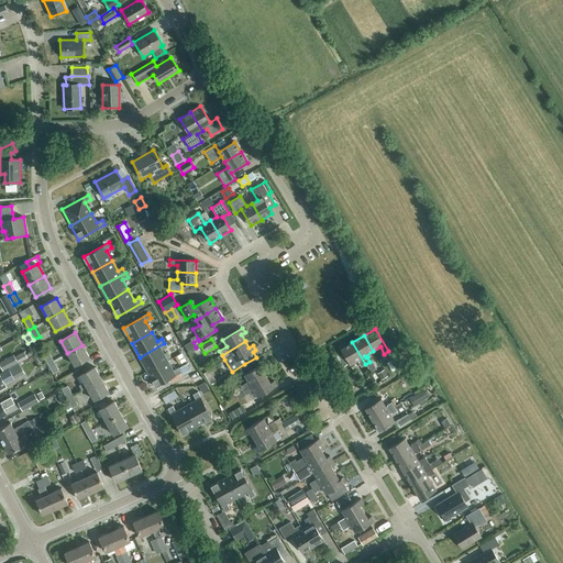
[(361,367),(365,364),(352,342),(341,350),(350,365),(359,360),(360,362),(359,362),(361,367)]
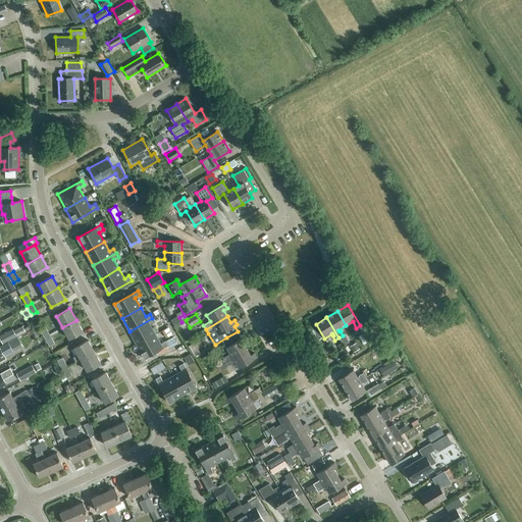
[(138,346),(156,334),(150,325),(155,322),(152,318),(129,331),(138,346)]
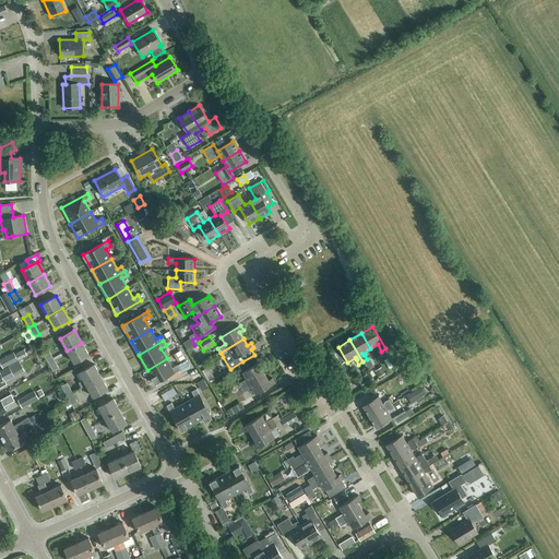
[(82,343),(67,351),(73,364),(88,355),(82,343)]
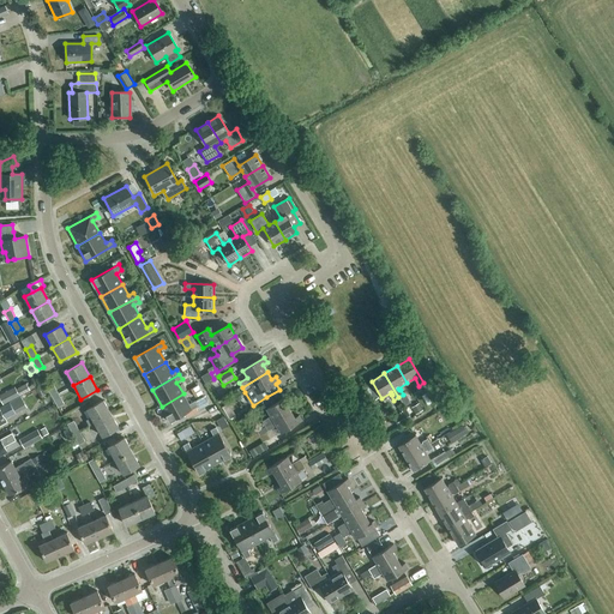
[(52,397),(59,393),(53,383),(47,386),(52,397)]
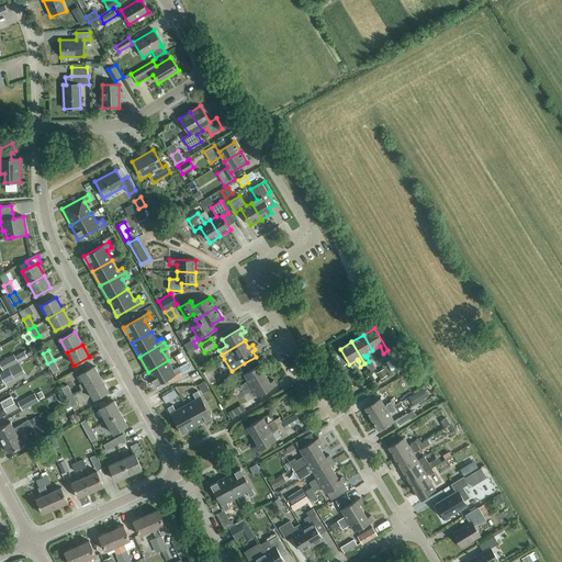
[(26,358),(23,351),(14,356),(13,353),(0,360),(0,366),(2,371),(26,358)]
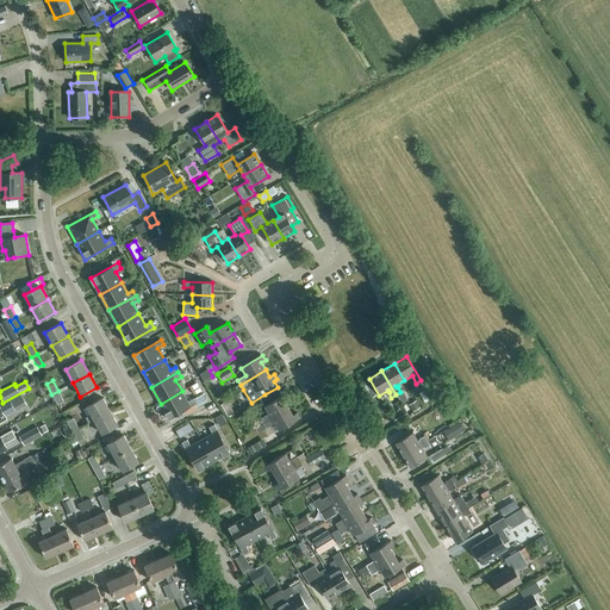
[(58,391),(51,394),(57,405),(64,402),(58,391)]
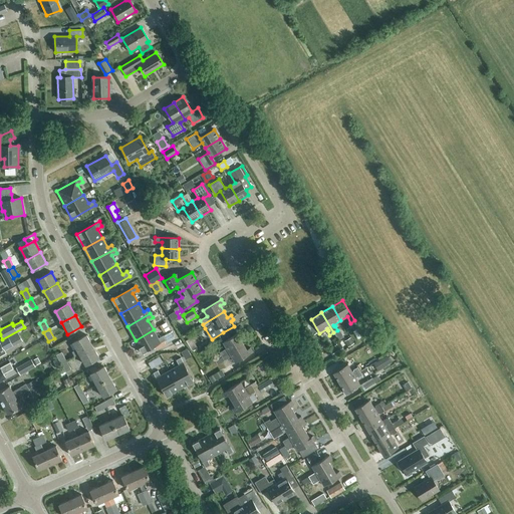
[(154,329),(136,340),(143,353),(166,340),(163,335),(159,338),(154,329)]
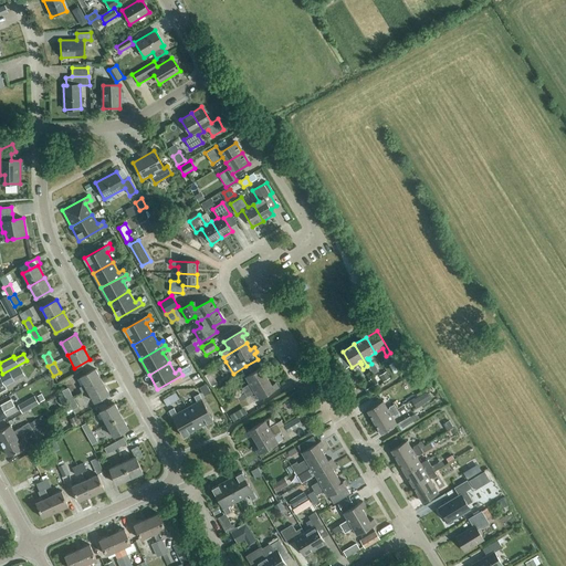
[(244,377),(249,384),(242,388),(244,392),(268,378),(264,373),(268,370),(264,365),(244,377)]
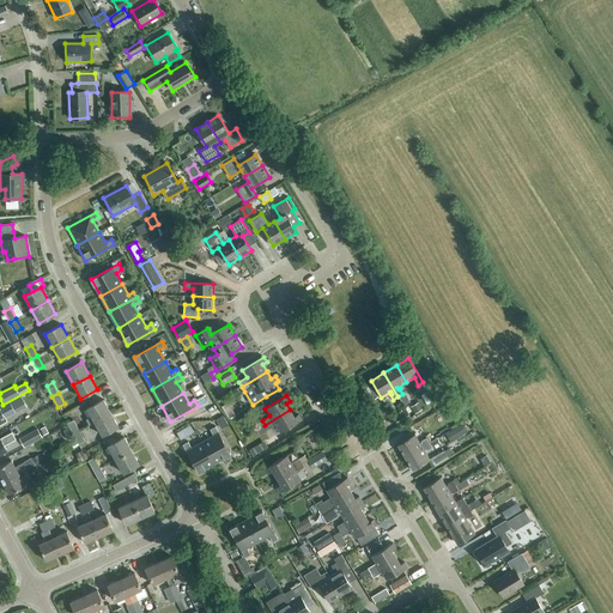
[(7,418),(23,410),(16,399),(0,406),(0,410),(5,419),(7,418)]
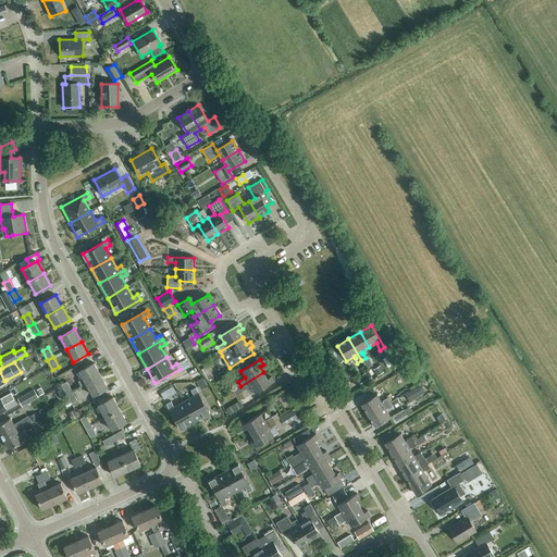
[(85,384),(100,375),(94,363),(78,371),(85,384)]
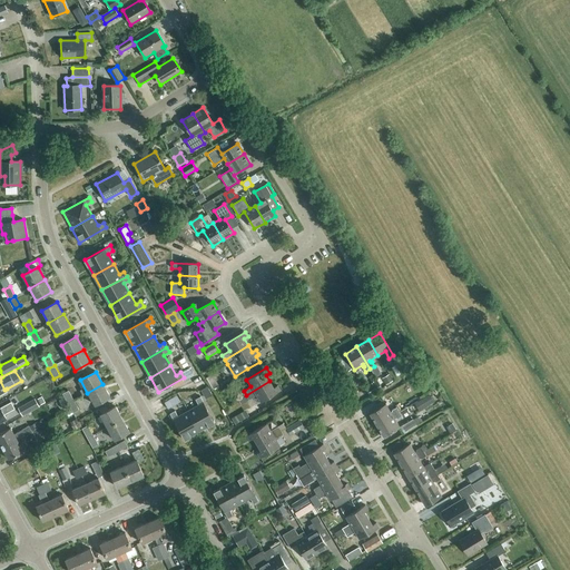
[(215,380),(209,383),(213,390),(218,386),(215,380)]
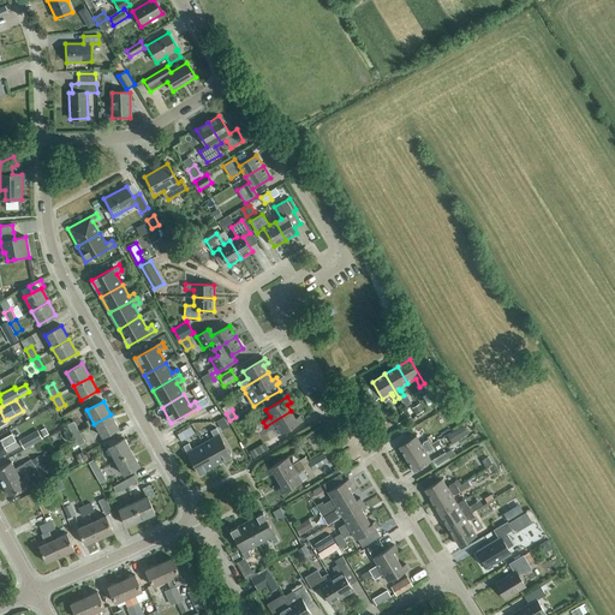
[(291,411),(266,427),(268,431),(276,427),(281,434),(303,422),(299,416),(294,418),(291,411)]
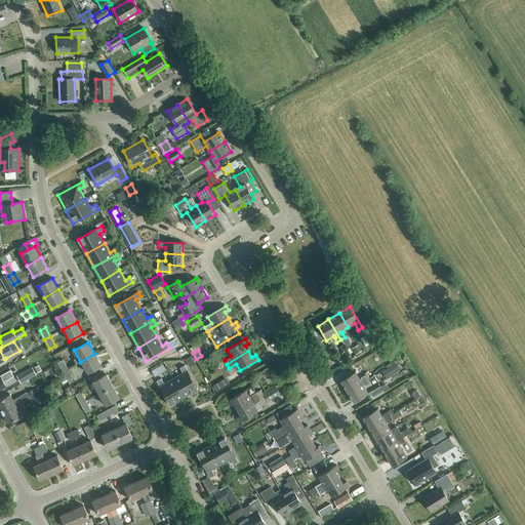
[(94,354),(80,362),(87,373),(102,365),(94,354)]
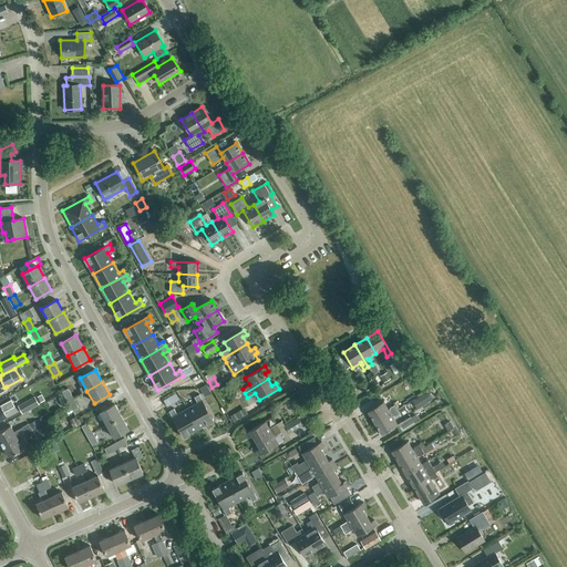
[(377,389),(373,382),(364,387),(368,393),(377,389)]
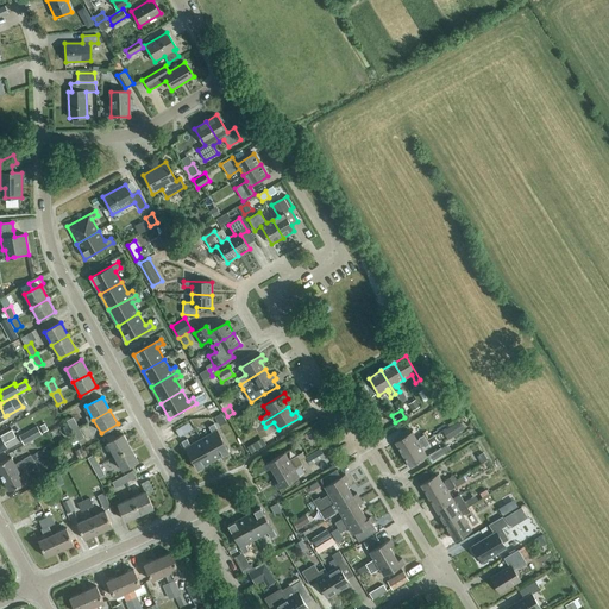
[(428,421),(437,416),(433,410),(425,414),(428,421)]
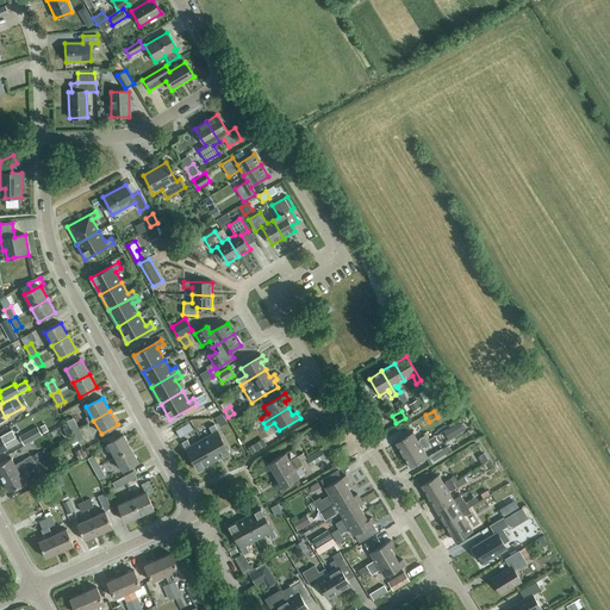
[(73,433),(80,429),(74,418),(67,422),(73,433)]
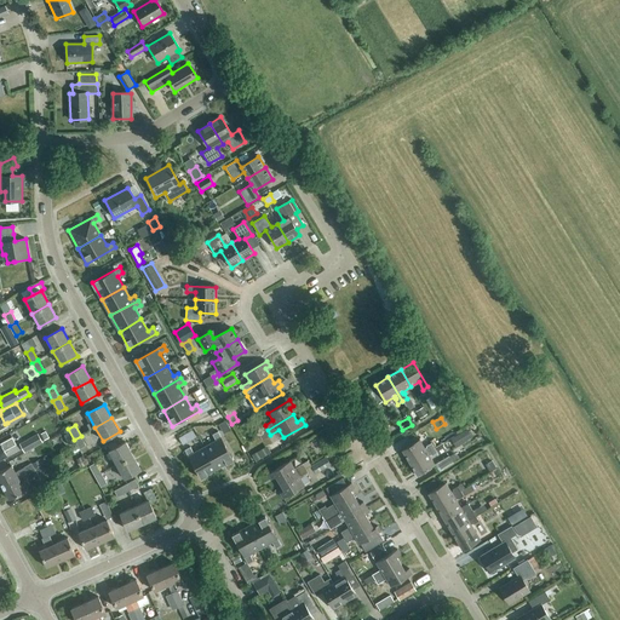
[(471,426),(454,435),(458,445),(476,436),(471,426)]
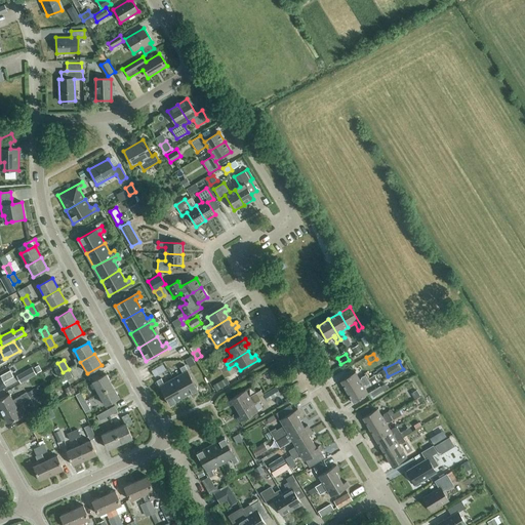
[(172,378),(185,398),(198,390),(184,365),(179,368),(183,372),(172,378)]
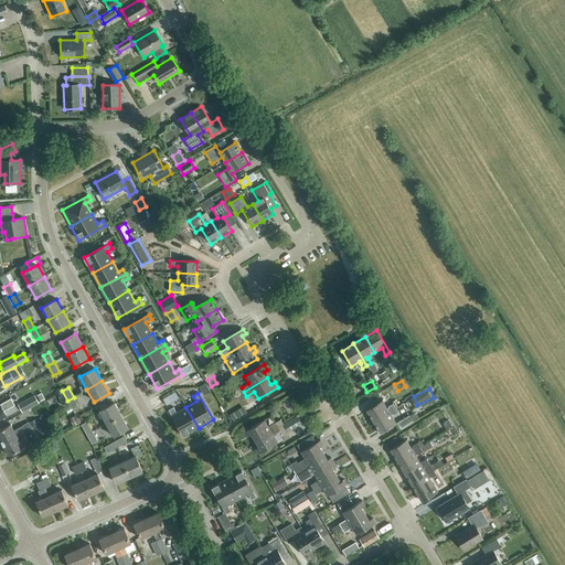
[(22,413),(39,404),(34,395),(18,405),(22,413)]
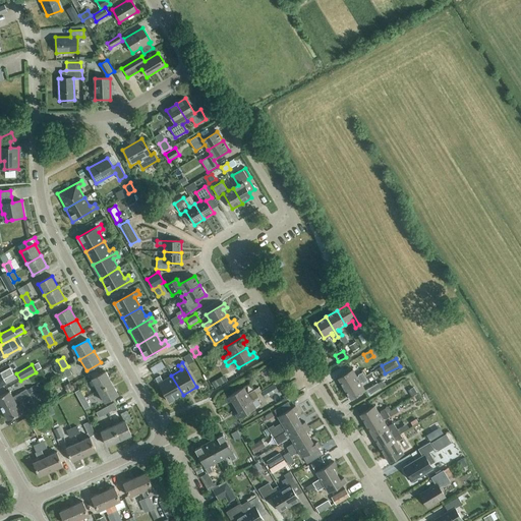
[(68,366),(62,369),(67,378),(72,374),(68,366)]
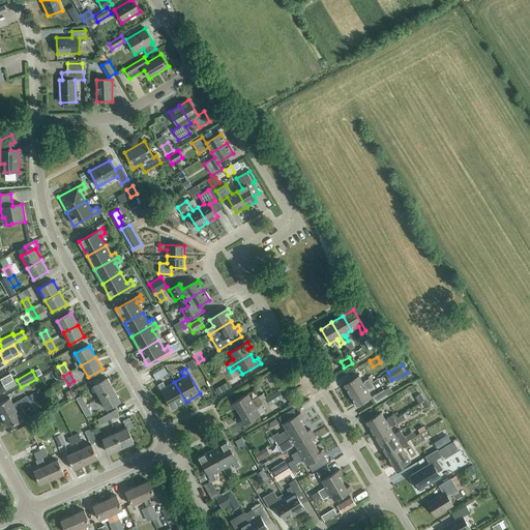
[(350,395),(371,383),(369,379),(367,379),(364,373),(359,376),(358,376),(344,384),(350,395)]
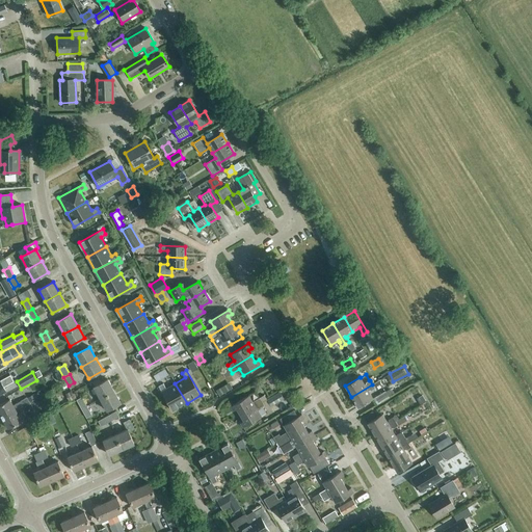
[(14,381),(10,375),(0,381),(0,380),(0,394),(6,391),(3,387),(14,381)]
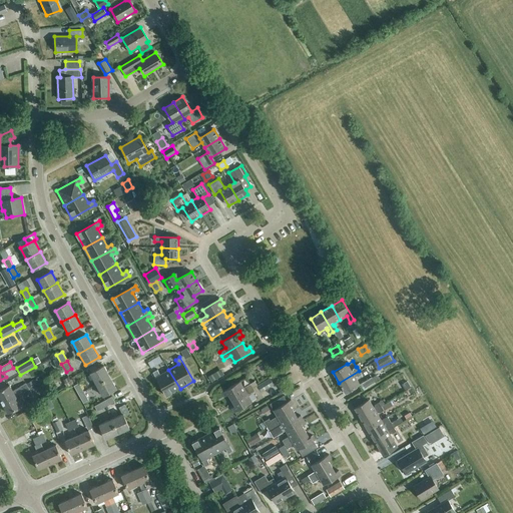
[(96,385),(110,377),(103,366),(90,374),(96,385)]
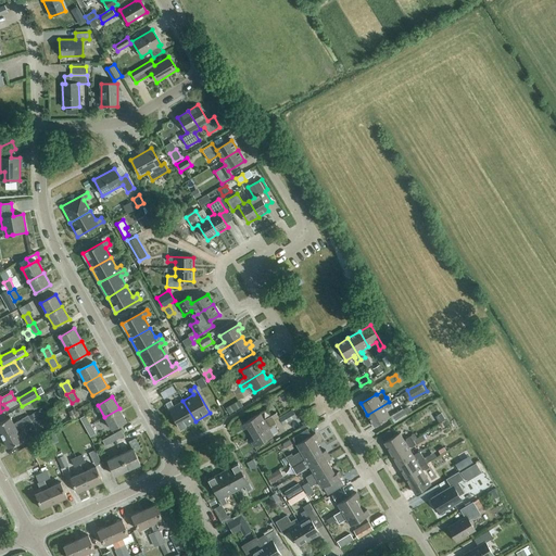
[(396,397),(389,402),(367,415),(375,427),(390,417),(386,409),(391,407),(392,408),(401,404),(396,397)]
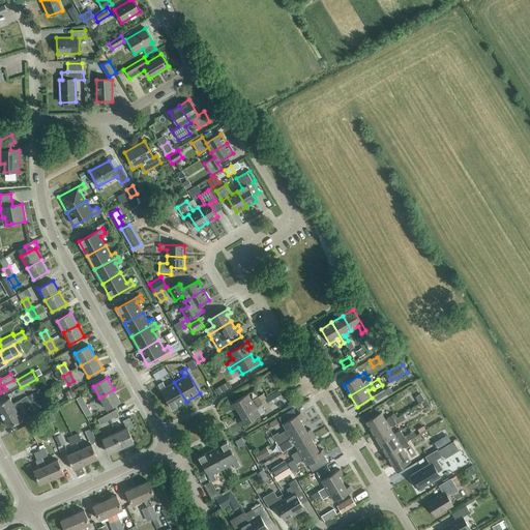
[(231,380),(217,387),(221,393),(234,385),(231,380)]
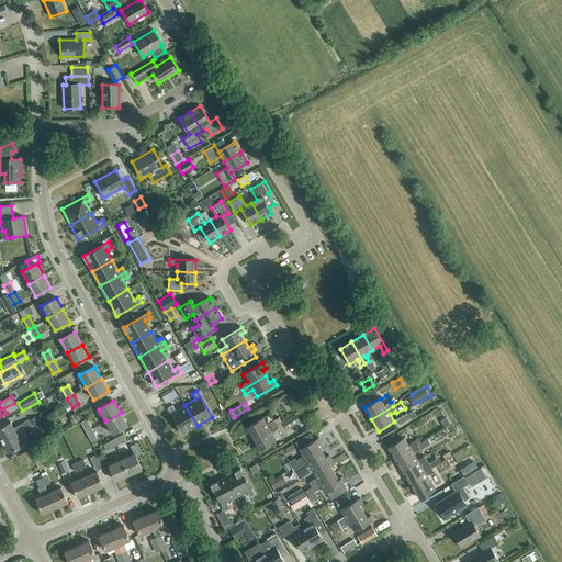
[(182,435),(198,426),(184,405),(175,411),(172,405),(167,408),(182,435)]
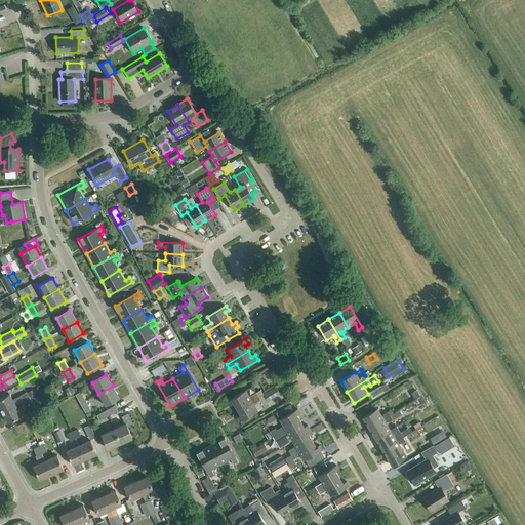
[(113,386),(98,394),(105,405),(119,398),(113,386)]
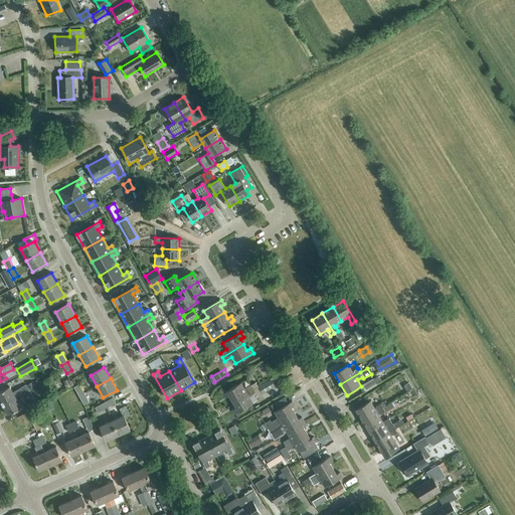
[(253,389),(232,402),(235,407),(232,409),(235,414),(253,403),(249,397),(261,390),(263,393),(275,386),(271,380),(254,389),(253,389)]
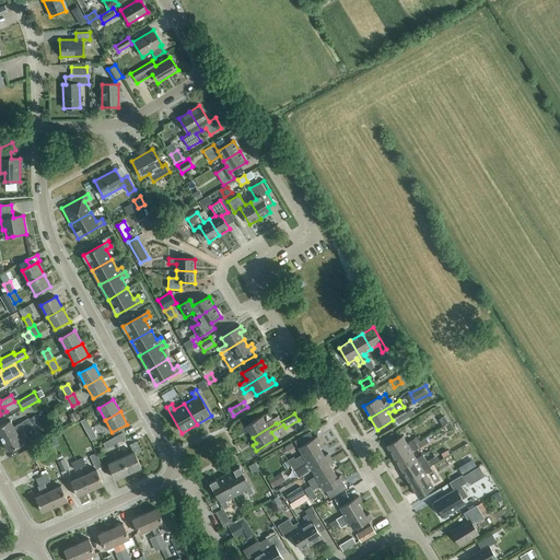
[(253,438),(276,423),(273,419),(266,423),(261,417),(243,428),(245,433),(249,431),(253,438)]
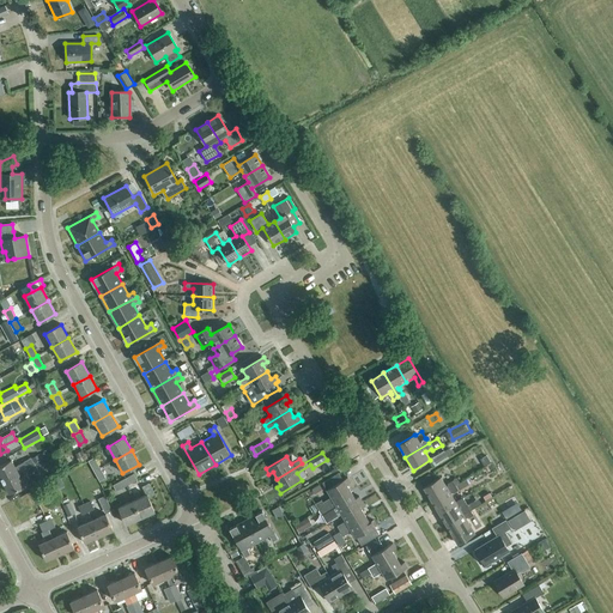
[(93,472),(101,468),(95,457),(87,461),(93,472)]
